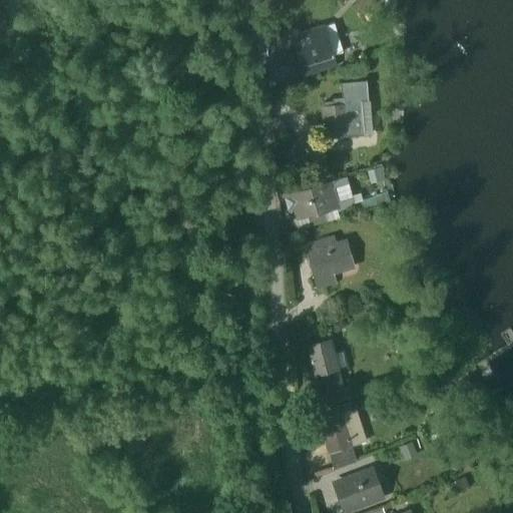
[(322,28),(331,57),(335,56),(344,53),(335,24),(322,28)]
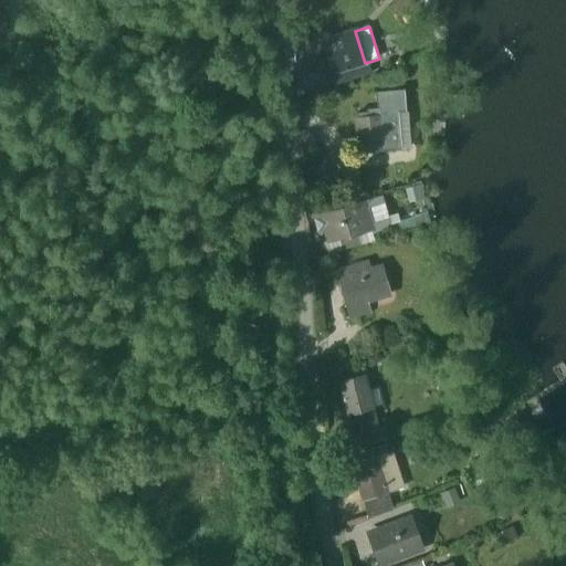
[(322,41),(333,73),(365,63),(355,31),(322,41)]
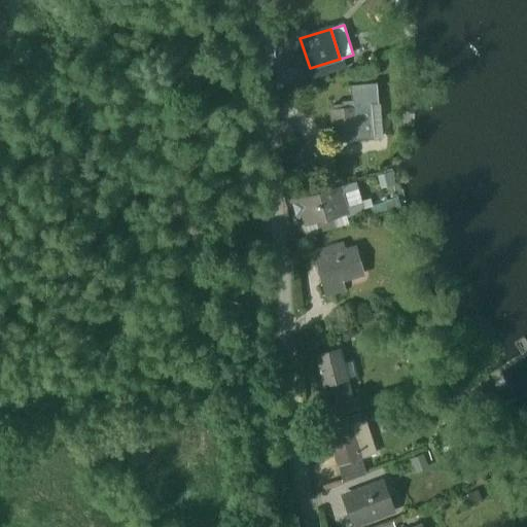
[(340,59),(310,68),(307,69),(311,81),(347,69),(344,58),(340,59)]
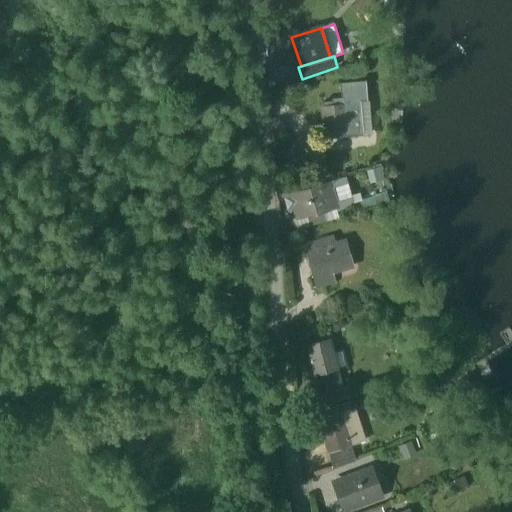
[(321,103),(324,136),(356,134),(354,110),(360,109),(359,101),(366,101),(364,82),(340,84),(342,99),(332,100),(332,102),(321,103)]
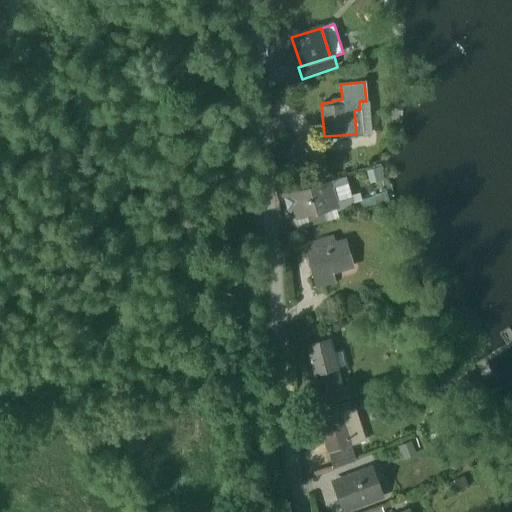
[(356,134),(372,132),(370,100),(366,101),(359,101),(360,109),(354,110),(356,134)]
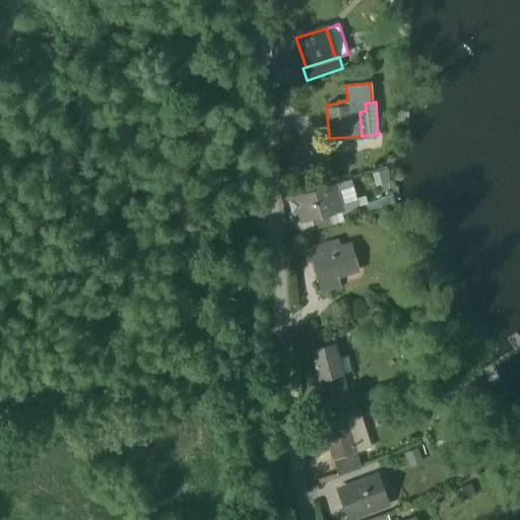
[(287,158),(300,173),(313,159),(301,146),(287,158)]
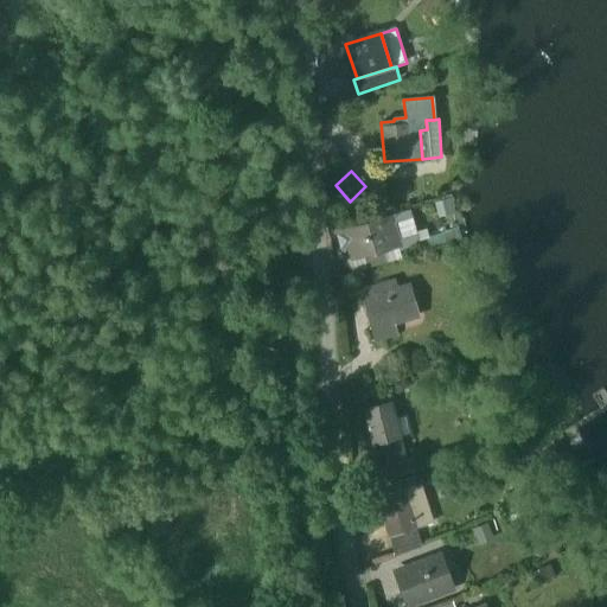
[(372,200),(374,206),(377,218),(389,215),(384,197),(372,200)]
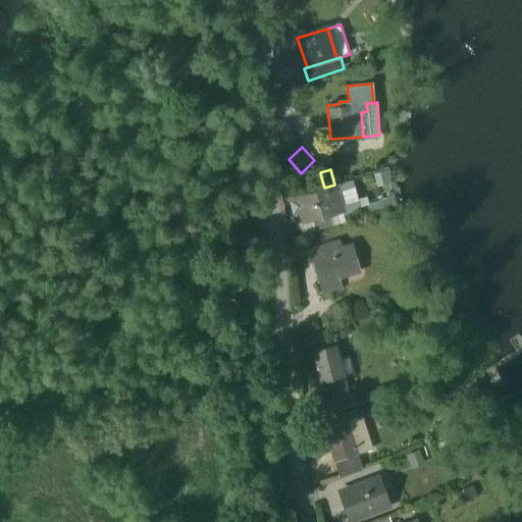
[(309,192),(324,188),(321,177),(306,181),(309,192)]
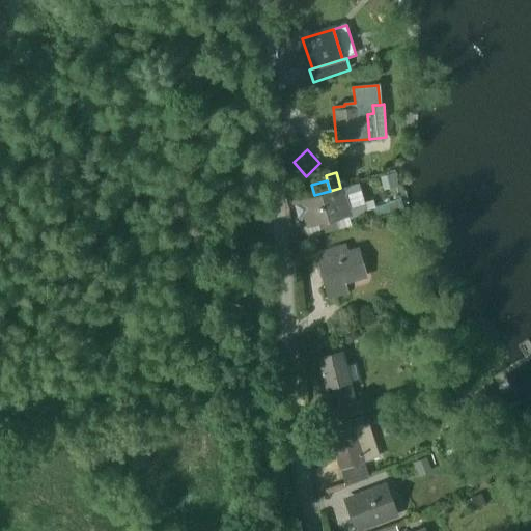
[(357,187),(340,191),(301,202),(307,226),(347,215),(346,212),(362,206),(357,187)]
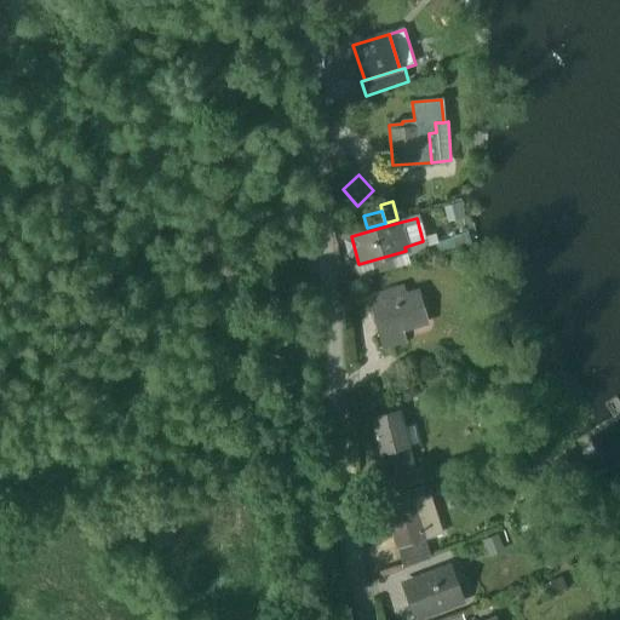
[(355,265),(359,279),(409,264),(406,251),(359,264),(355,265)]
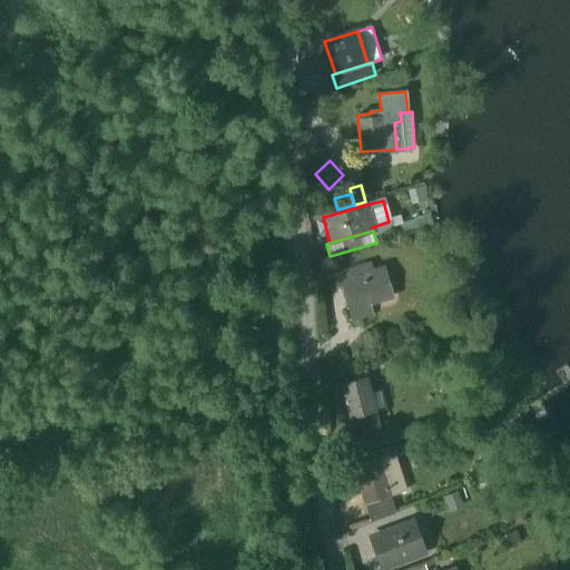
[(345,310),(349,308),(369,303),(391,296),(390,294),(384,296),(377,272),(383,269),(383,268),(372,272),(370,265),(338,274),(341,281),(337,282),(337,284),(341,283),(347,306),(345,307),(345,310)]
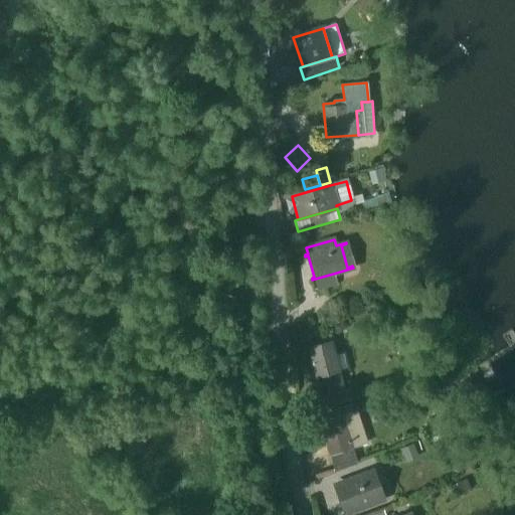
[(352,266),(346,243),(341,245),(347,268),(352,266)]
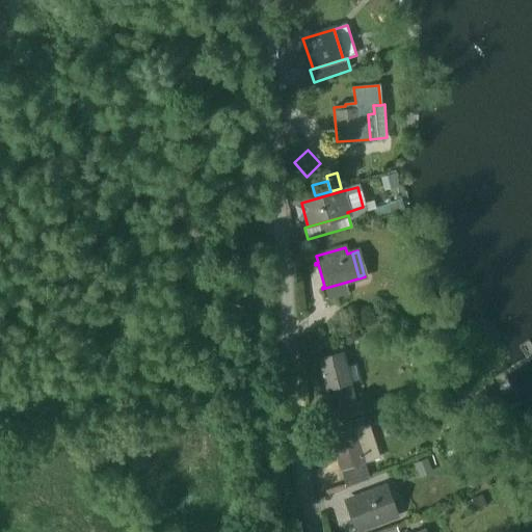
[(315,265),(322,287),(324,286),(318,264),(315,265)]
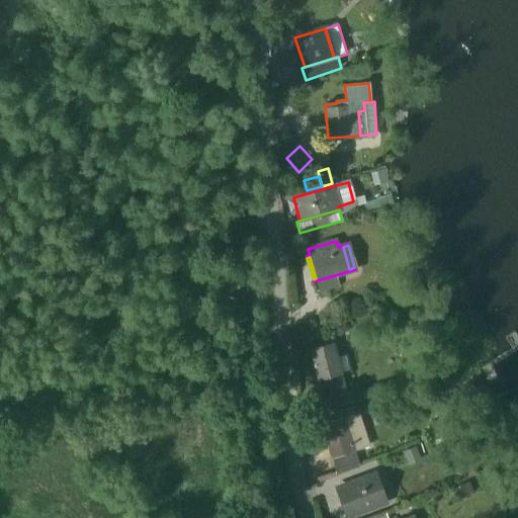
[(338,285),(335,275),(317,280),(320,290),(338,285)]
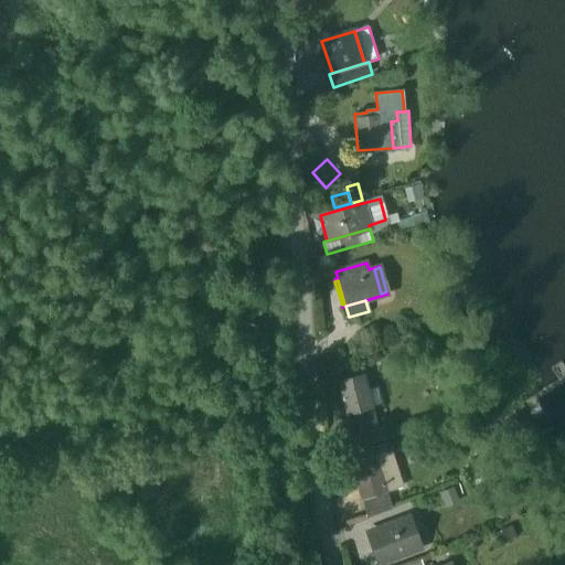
[(352,412),(358,433),(375,428),(370,407),(365,408),(362,392),(365,391),(362,377),(340,383),(348,413),(352,412)]
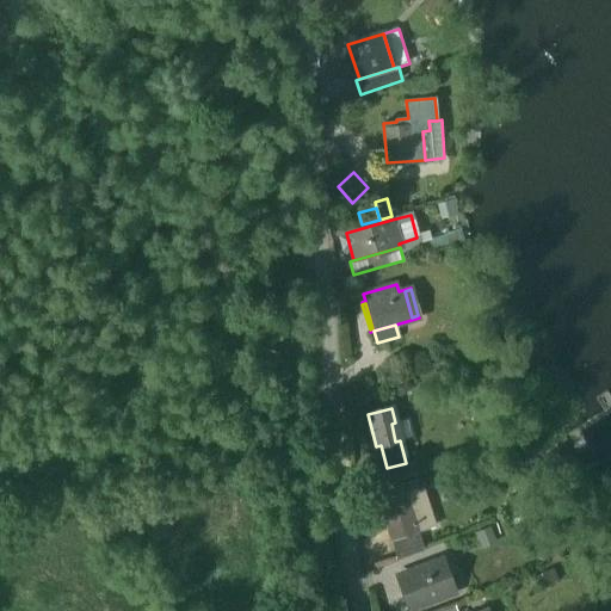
[(408,510),(415,531),(437,525),(425,489),(403,495),(408,510)]
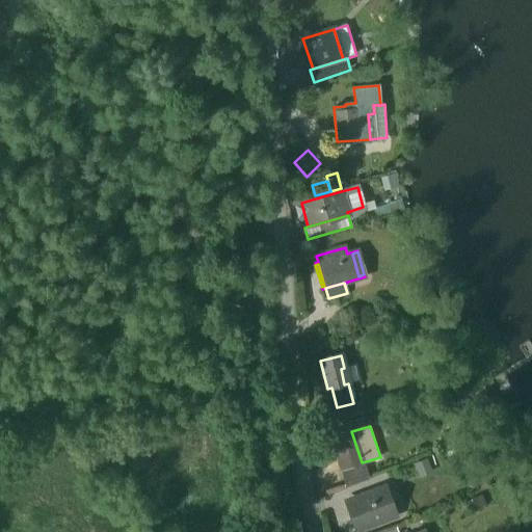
[(331,437),(336,451),(355,444),(351,431),(331,437)]
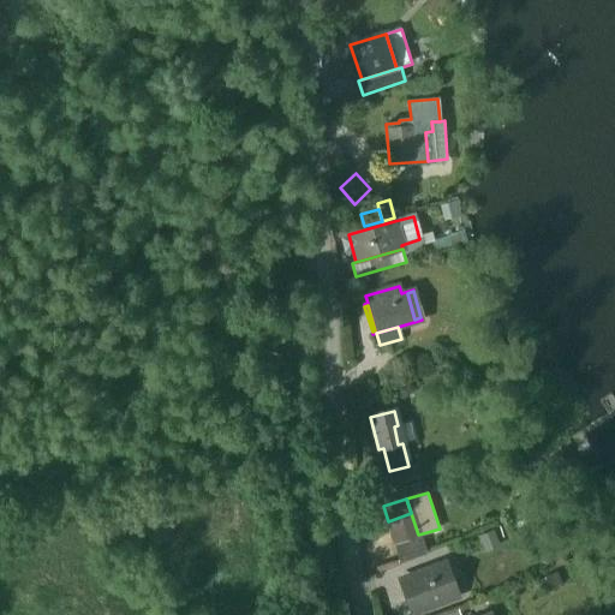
[(418,535),(411,513),(388,521),(395,543),(418,535)]
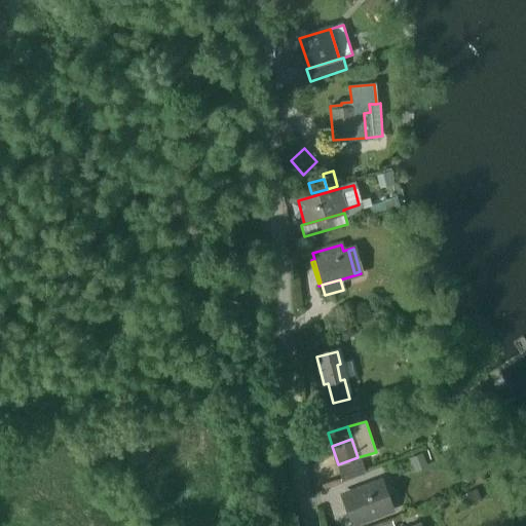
[(338,464),(344,481),(364,474),(358,457),(338,464)]
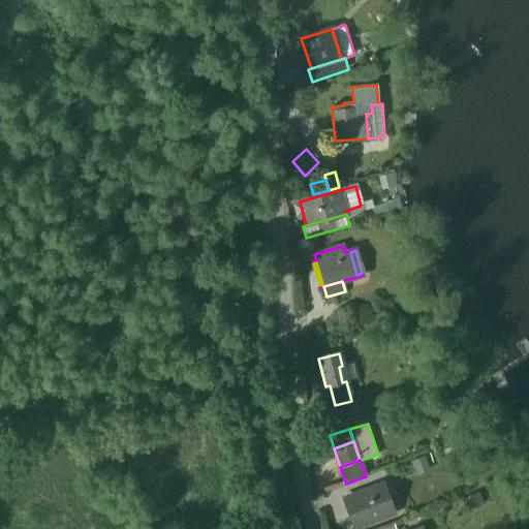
[(345,499),(355,526),(393,512),(382,487),(356,496),(356,495),(345,499)]
